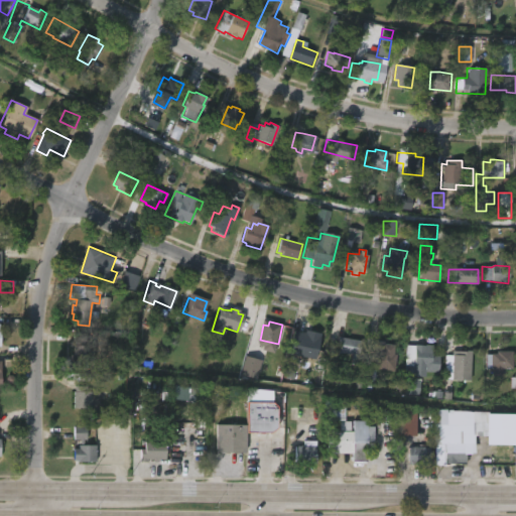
[(304,331),(319,334),(315,350),(296,346),(298,332),(304,333),(304,331)]
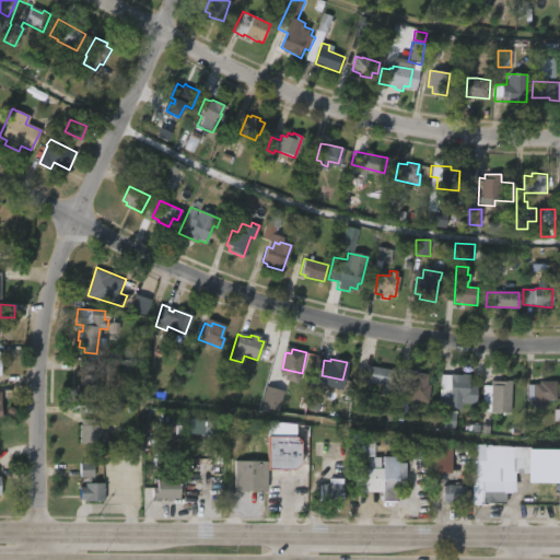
[(393,386),(392,397),(381,395),(382,385),(365,382),(368,365),(392,370),(389,385),(393,386)]
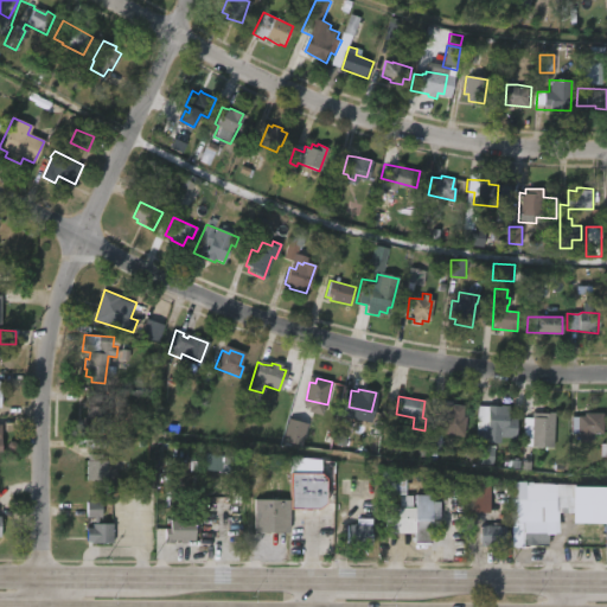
[(464,407),(462,417),(466,417),(464,436),(438,433),(440,407),(449,408),(449,404),(464,407)]
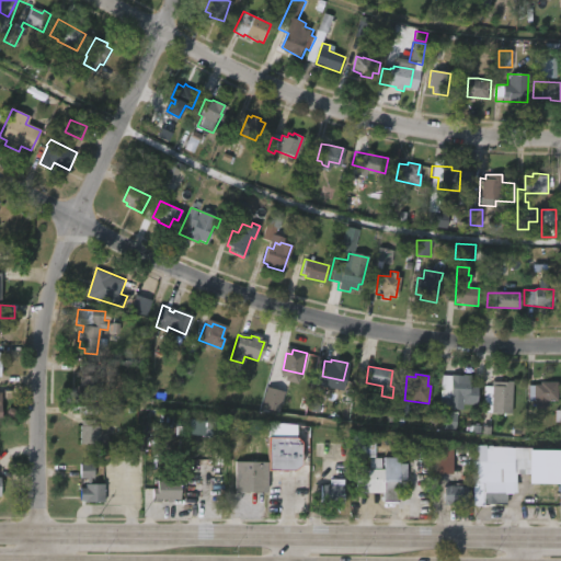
[(101,376),(100,400),(79,400),(80,393),(76,393),(77,375),(101,376)]
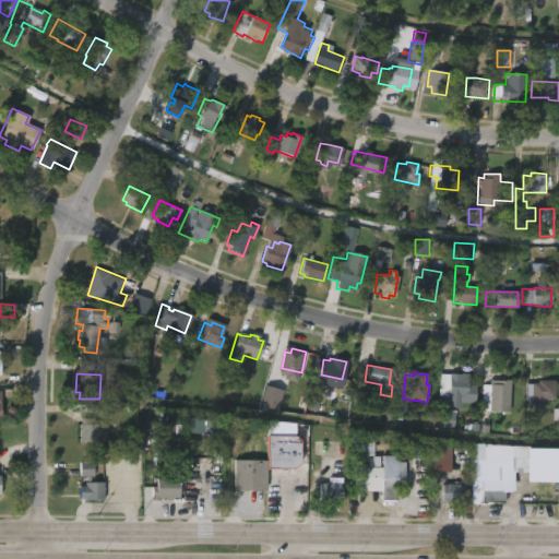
[(442,373),(463,375),(463,377),(472,378),(468,399),(448,395),(448,388),(440,387),(442,373)]
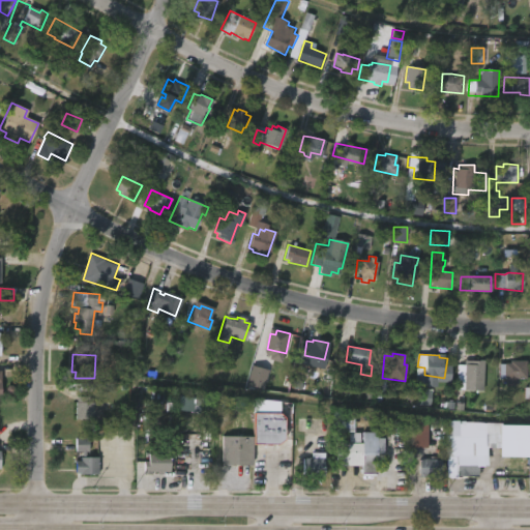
[(487,360),(486,389),(459,388),(460,364),(467,364),(467,359),(487,360)]
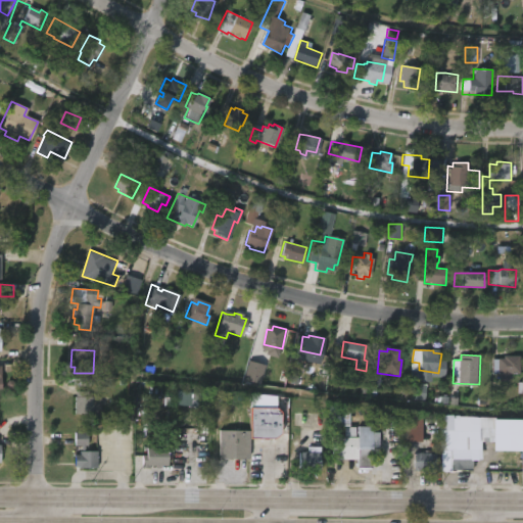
[(522,355),(522,373),(506,374),(494,372),(494,359),(506,358),(506,354),(522,355)]
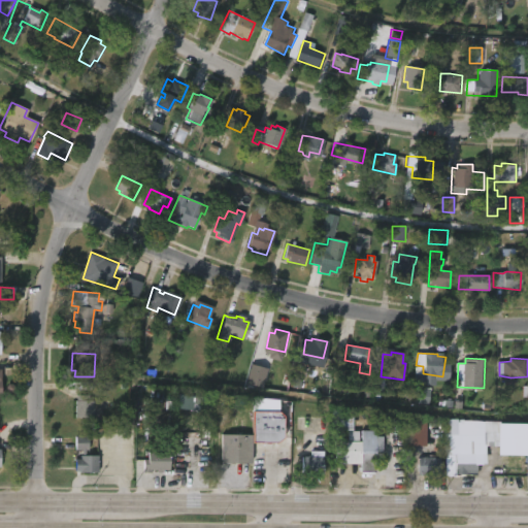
[(267,369),(251,364),(245,385),(262,389),(267,369)]
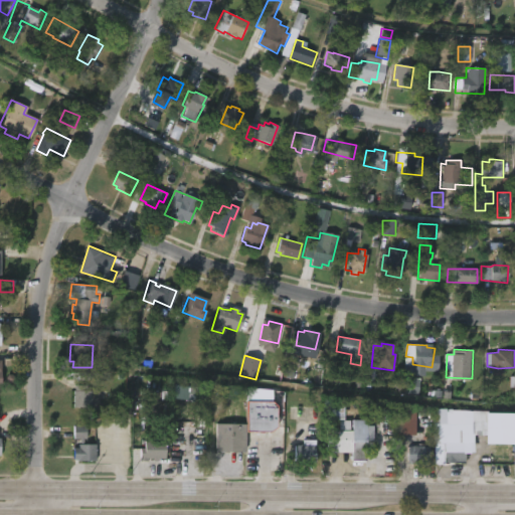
[(374,368),(364,368),(364,383),(373,384),(374,368)]
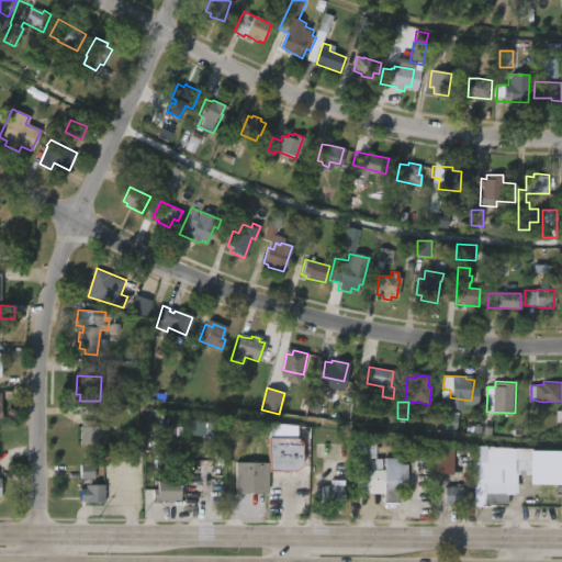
[(457,415),(442,413),(440,428),(454,430),(457,415)]
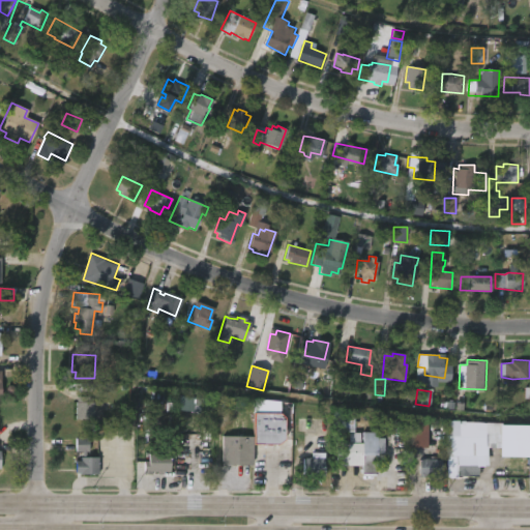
[(102,402),(101,418),(74,417),(74,401),(76,402),(76,395),(88,396),(88,401),(102,402)]
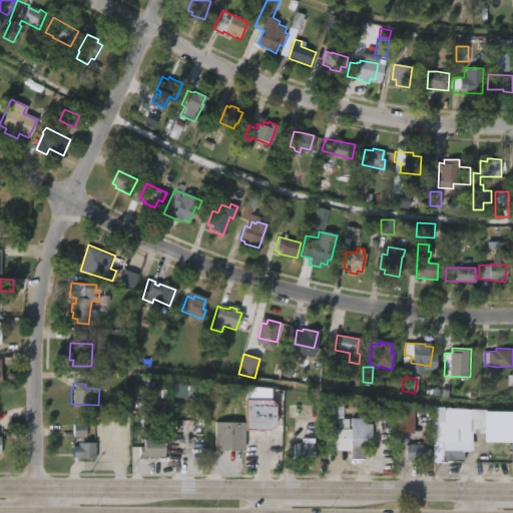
[(186,398),(186,385),(172,385),(172,398),(186,398)]
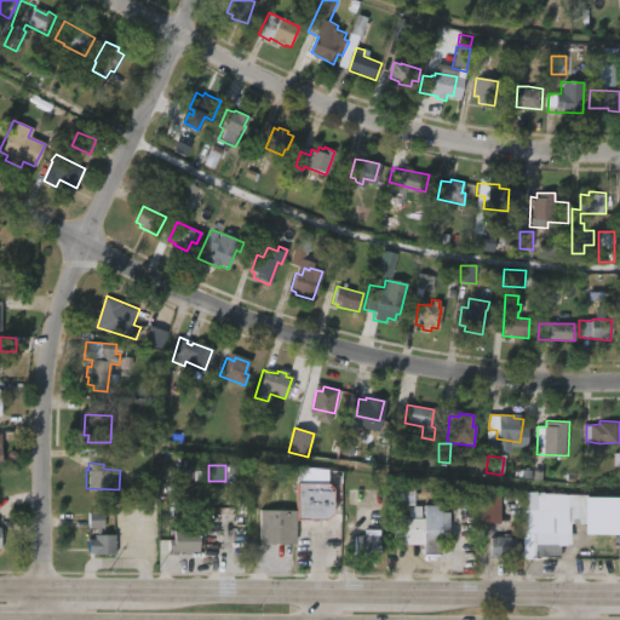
[(331,469),(297,469),(296,518),(329,520),(331,469)]
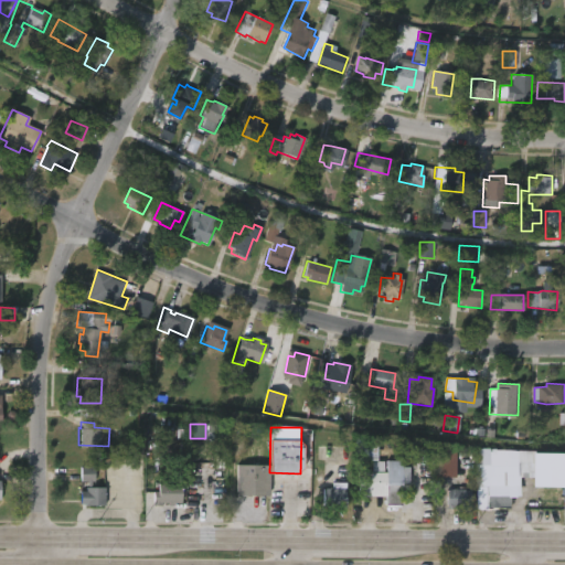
[(383,472),(385,472),(385,460),(402,461),(401,505),(384,505),(384,498),(356,497),(358,472),(359,472),(359,462),(353,461),(353,439),(375,439),(374,461),(383,462),(383,472)]
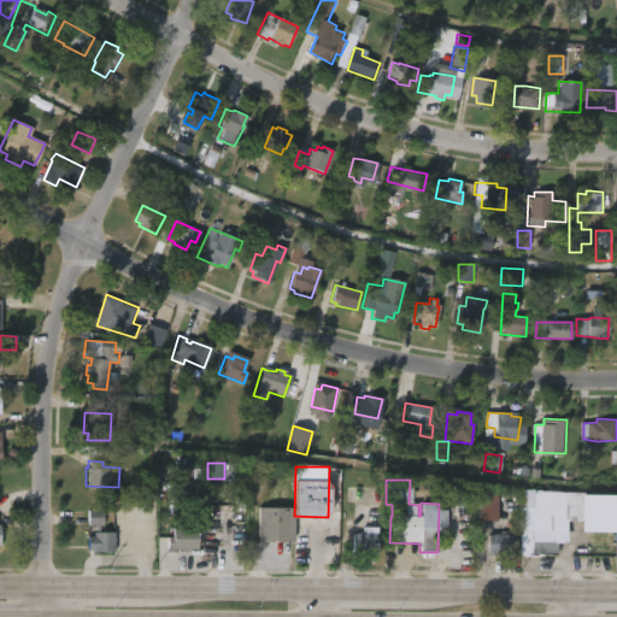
[(495,521),(475,521),(475,483),(495,487),(495,521)]
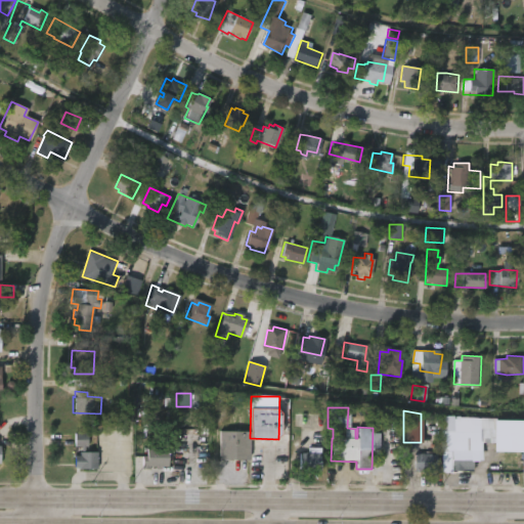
[(451,416),(451,422),(476,422),(476,433),(464,432),(464,450),(475,450),(475,470),(450,470),(450,460),(454,460),(454,451),(446,452),(446,444),(444,444),(444,433),(442,433),(443,415),(451,416)]
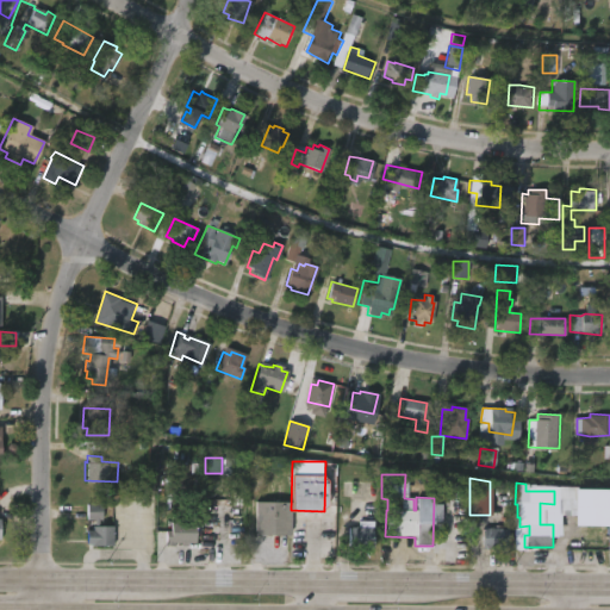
[(290,504),(290,537),(255,536),(255,503),(290,504)]
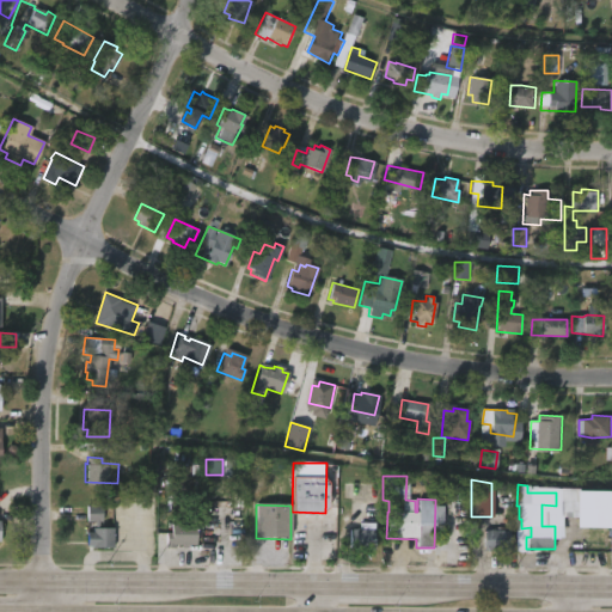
[(101,506),(101,522),(98,522),(97,528),(112,530),(112,548),(86,548),(86,532),(91,532),(91,528),(93,528),(93,521),(86,521),(86,506),(101,506)]
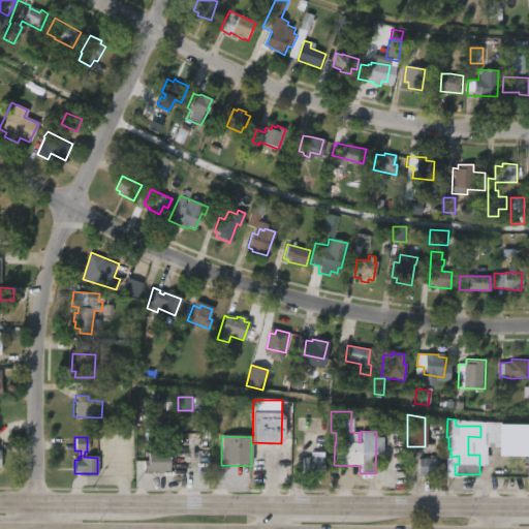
[(284,454),(284,471),(266,470),(265,474),(257,474),(258,461),(261,461),(262,453),(267,454),(267,447),(272,447),(272,453),(284,454)]
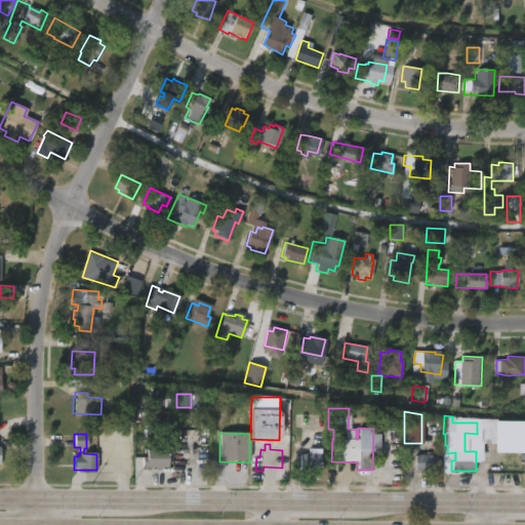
[(323,454),(323,472),(308,472),(308,470),(303,470),(303,454),(311,452),(311,448),(323,448),(323,454)]
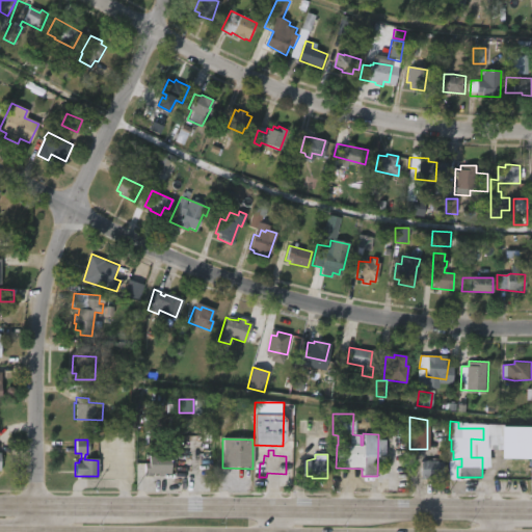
[(156,455),(156,457),(169,457),(169,474),(162,474),(162,476),(152,474),(152,477),(143,477),(143,463),(148,463),(148,456),(156,455)]
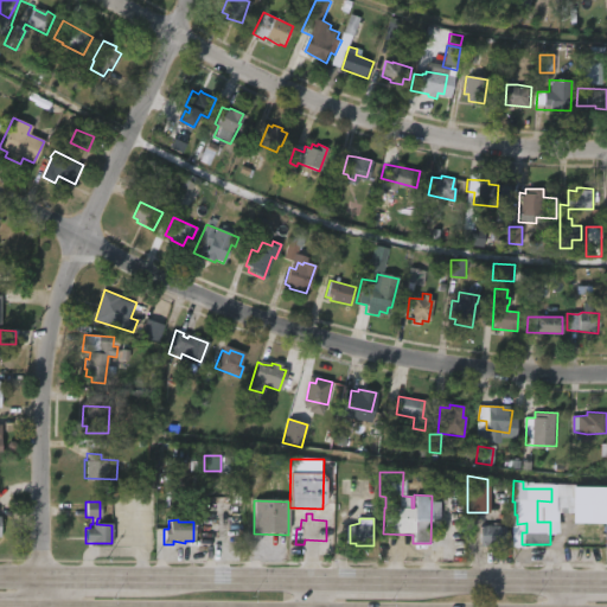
[(493,525),(510,526),(509,547),(483,545),(484,525),(490,525),(490,524),(493,525)]
